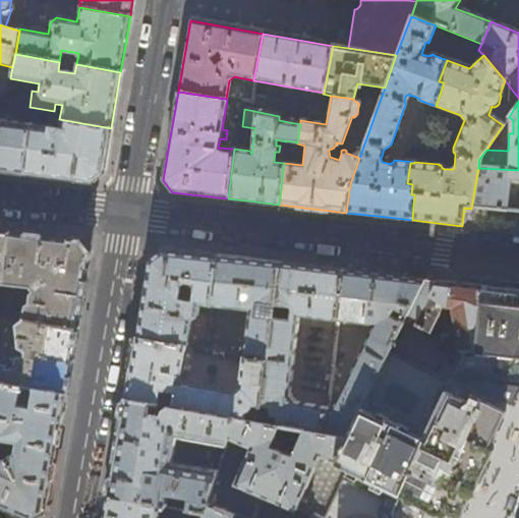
[(106,153),(111,128),(59,119),(58,129),(30,125),(23,175),(56,179),(90,183),(103,174),(106,153)]
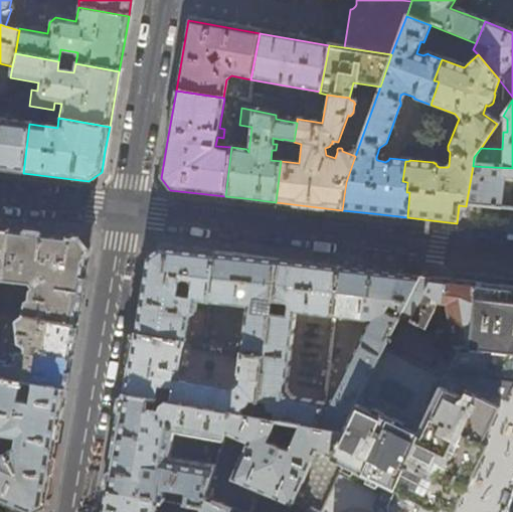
[(0,170),(23,173),(29,124),(0,120),(0,170)]
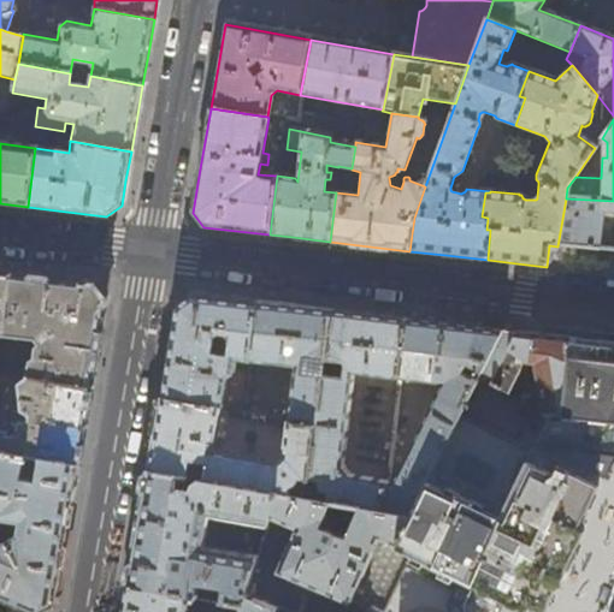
[(613,201),(566,198),(558,247),(597,250),(602,212),(613,213),(613,201)]
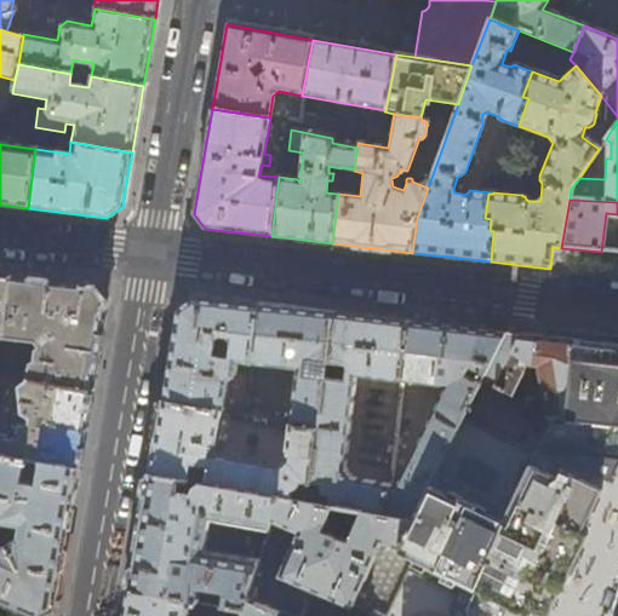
[(0,341),(3,341),(11,278),(0,277),(0,341)]
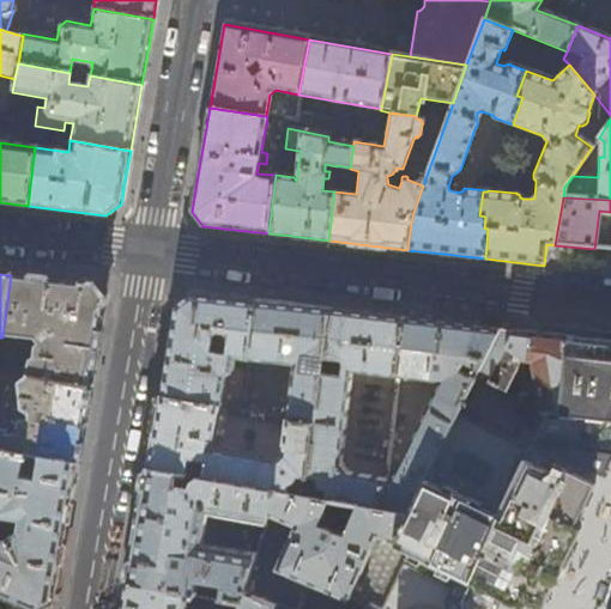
[(55,281),(11,275),(2,338),(1,338),(32,341),(37,347),(34,349),(32,360),(29,363),(26,377),(25,378),(88,389),(95,347),(103,299),(92,285),(55,281)]
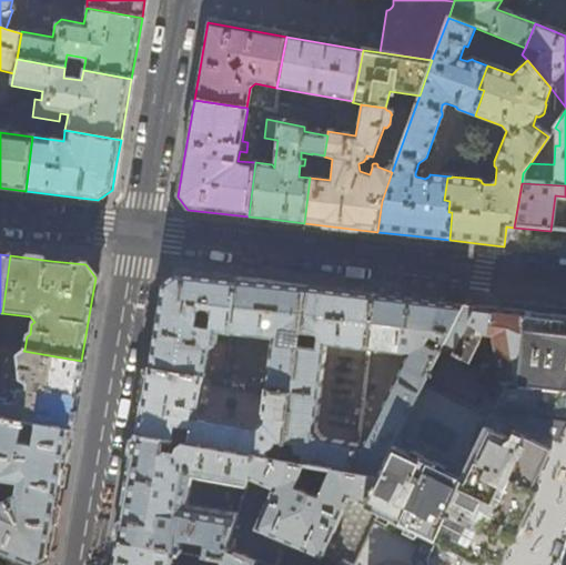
[(216,334),(229,335),(235,281),(175,274),(162,284),(157,320),(148,370),(201,377),(206,351),(214,346),(216,334)]
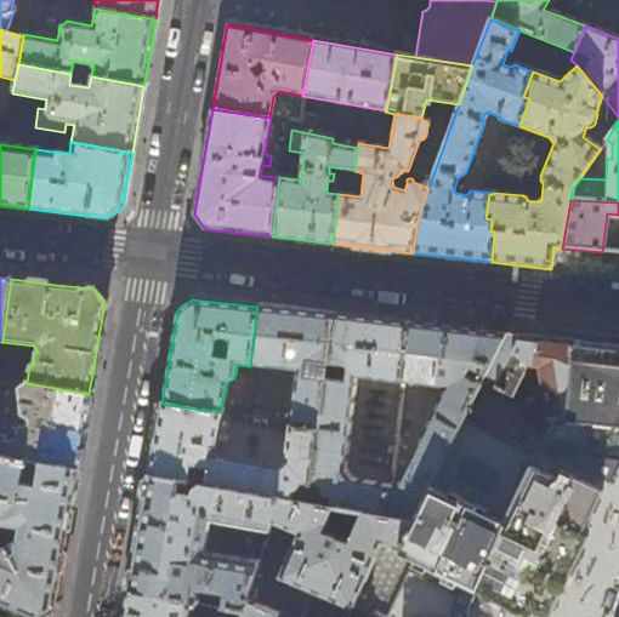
[(293,312),(257,307),(250,366),(295,371),(290,423),(318,427),(327,364),(305,363),(306,344),(329,347),(333,316),(293,312)]
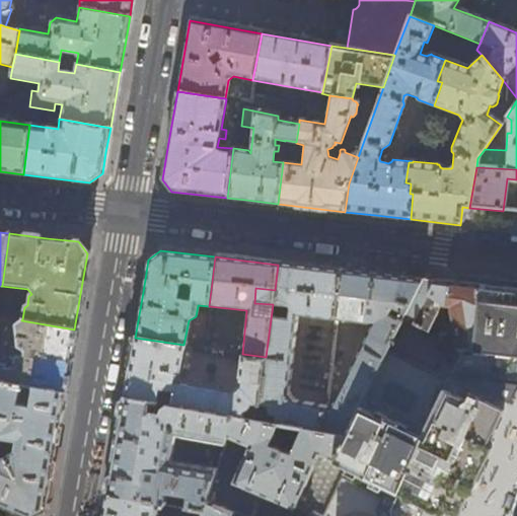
[(305,268),(278,265),(275,290),(292,292),(290,306),(273,304),(266,357),(260,406),(269,407),(269,408),(270,411),(270,413),(272,414),(273,415),(275,416),(276,416),(275,424),(277,424),(299,428),(320,432),(323,409),(292,402),(286,394),(296,316),(335,320),(341,272),(305,268)]
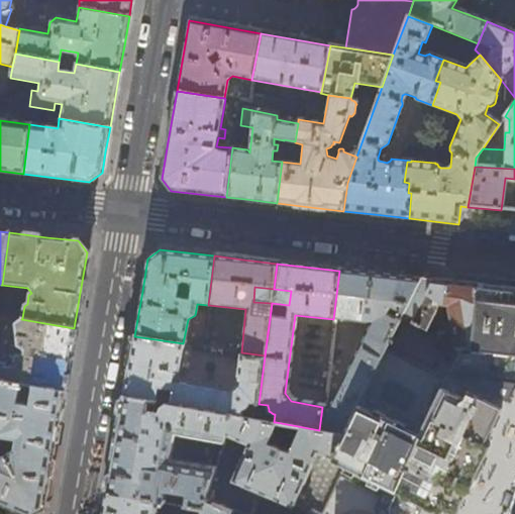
[(375,275),(339,271),(333,319),(370,324),(328,408),(322,407),(319,430),(343,434),(386,347),(400,320),(388,314),(391,308),(403,313),(420,280),(375,275)]
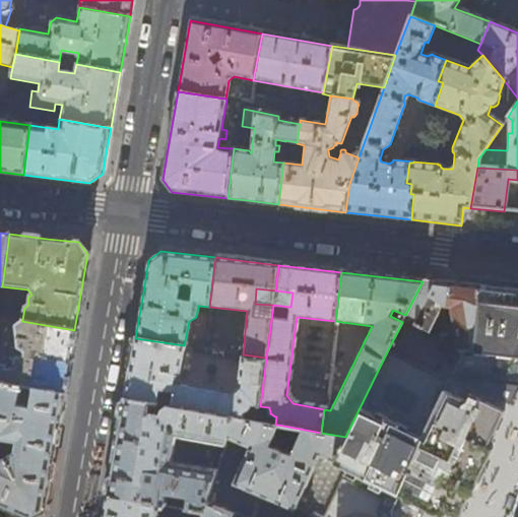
[(517,292),(451,284),(423,281),(405,315),(402,322),(429,334),(441,308),(451,308),(457,354),(459,354),(461,356),(462,357),(450,380),(388,349),(345,437),(334,462),(333,463),(345,469),(323,516),(311,516),(308,515),(308,516),(514,516),(514,513),(517,500),(517,292)]
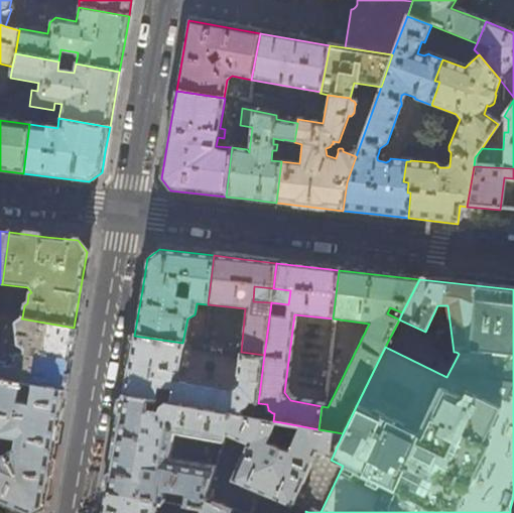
[(69,359),(74,328),(21,318),(14,325),(16,347),(22,350),(22,354),(14,354),(12,366),(6,366),(6,363),(0,362),(0,379),(62,391),(69,359)]
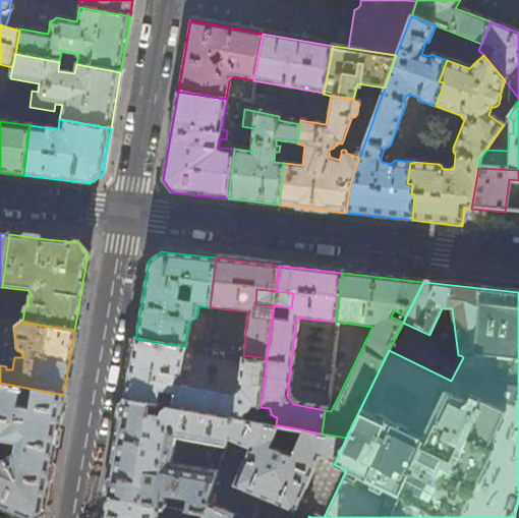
[(177,383),(184,346),(135,339),(129,371),(124,400),(233,418),(243,420),(244,410),(246,411),(248,410),(250,410),(252,408),(253,407),(253,405),(261,407),(267,358),(243,355),(240,386),(231,392),(177,383)]
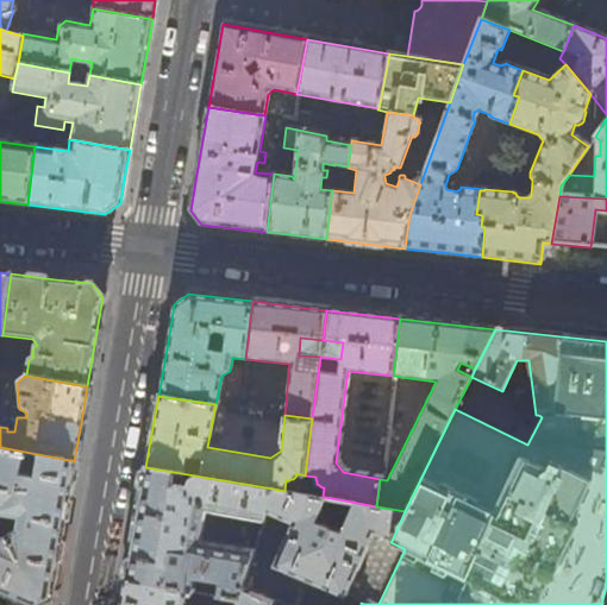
[(74,461),(0,447),(0,592),(26,604),(42,604),(50,599),(61,537),(74,461)]
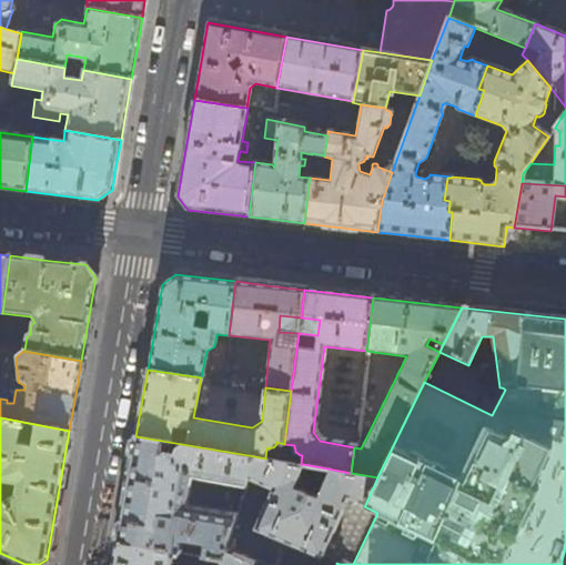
[(248,478),(254,456),(135,436),(125,492),(117,542),(178,552),(180,541),(191,543),(188,554),(221,560),(225,547),(235,515),(185,506),(191,478),(244,487),(248,478)]
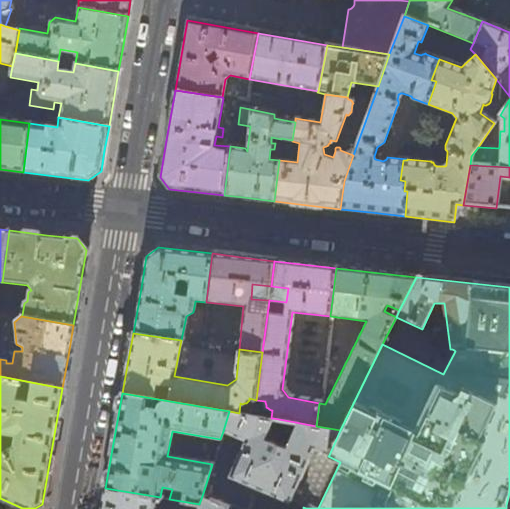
[(271,418),(239,413),(229,411),(223,431),(245,441),(230,477),(301,508),(303,508),(303,507),(290,501),(313,448),(329,455),(340,430),(316,426),(295,422),(285,447),(264,439),(273,418),(271,418)]
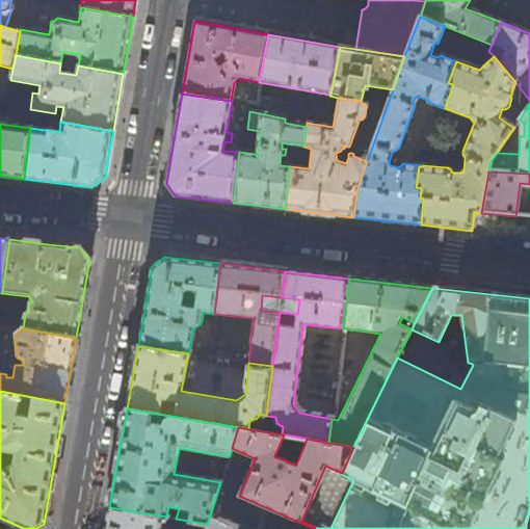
[(176,519),(166,517),(109,507),(106,528),(160,528),(160,526),(174,528),(206,528),(207,524),(176,519)]
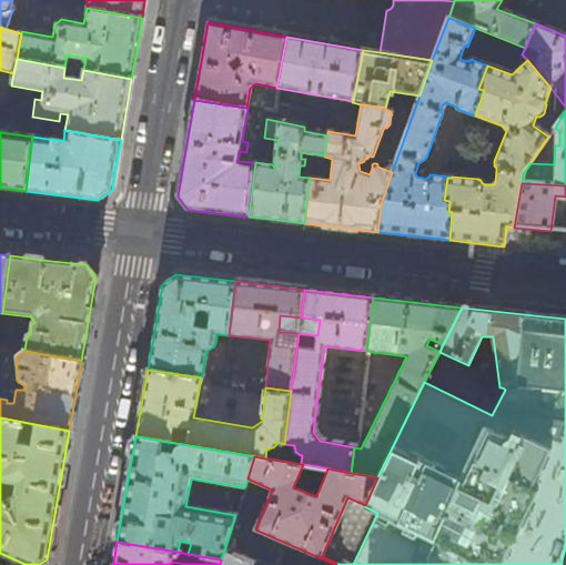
[(259,564),(260,563),(225,547),(221,560),(220,564),(259,564)]
